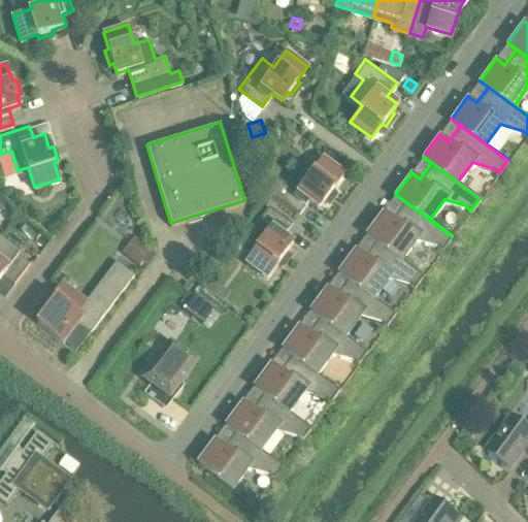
[(333,187),(343,172),(323,157),(309,173),(298,164),(286,181),(277,175),(267,190),(298,213),(308,199),(318,206),(324,199),(328,201),(336,189),(333,187)]
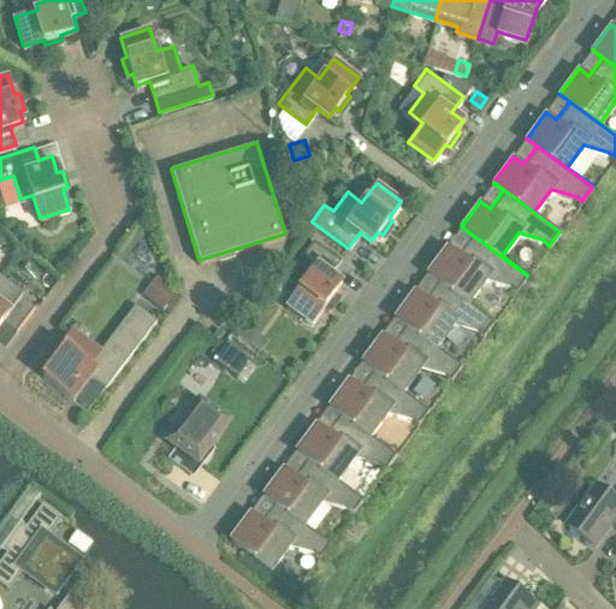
[(448,246),(428,271),(495,319),(469,300),(485,277),(509,284),(516,289),(527,276),(461,226),(461,228),(471,235),(457,253),(448,246)]
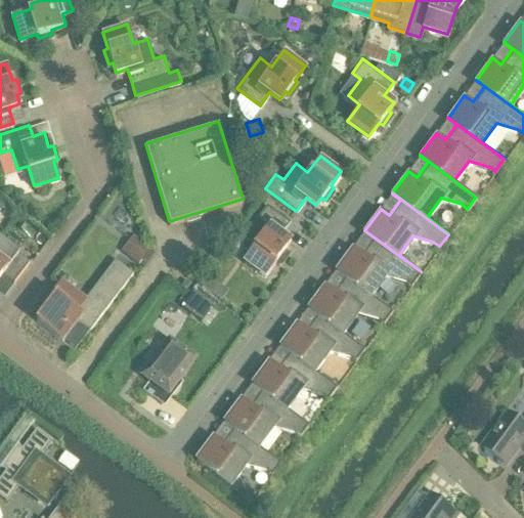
[(285,248),(290,240),(280,232),(290,219),(266,202),(244,232),(256,242),(244,258),(265,274),(275,260),(278,262),(288,250),(285,248)]
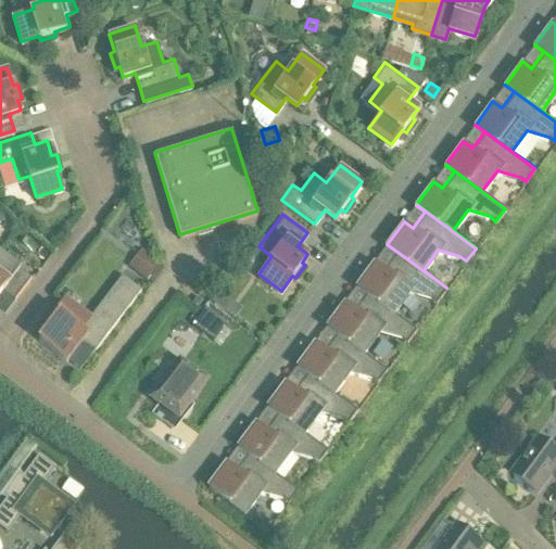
[(129,263),(148,277),(161,258),(142,244),(129,263)]
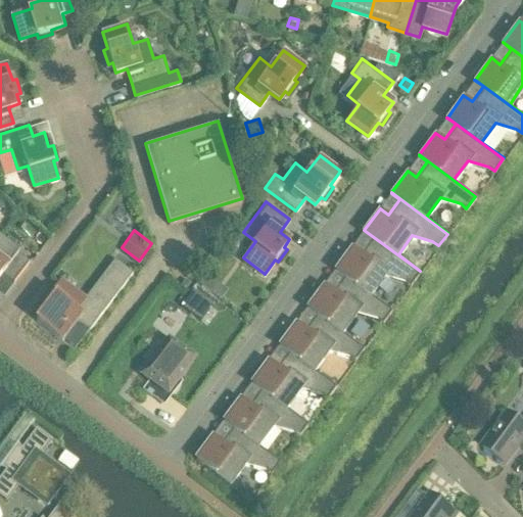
[(351,245),(335,268),(391,309),(392,309),(370,292),(384,273),(405,279),(411,283),(420,271),(364,230),(363,231),(372,237),(361,252),(351,245)]
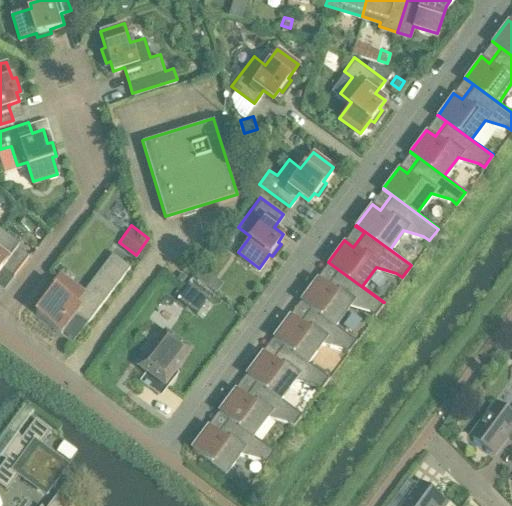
[(0,231),(0,268),(4,268),(13,274),(29,253),(0,231)]
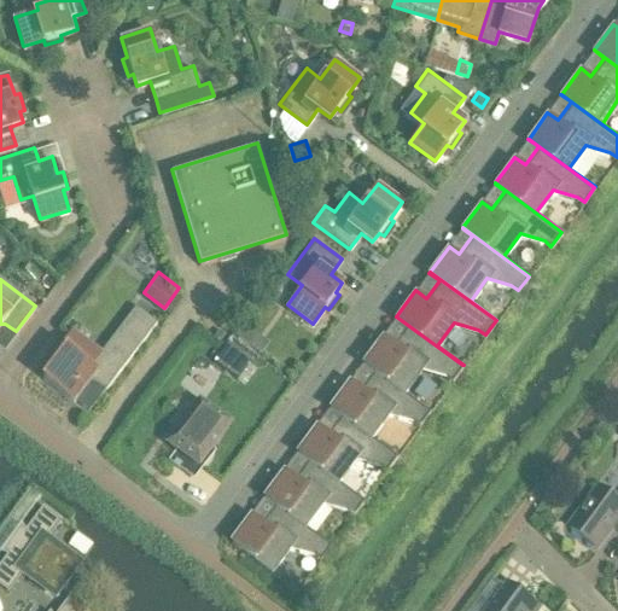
[(157,319),(135,303),(101,347),(95,348),(70,330),(54,351),(58,354),(42,376),(74,399),(91,376),(105,387),(157,319)]
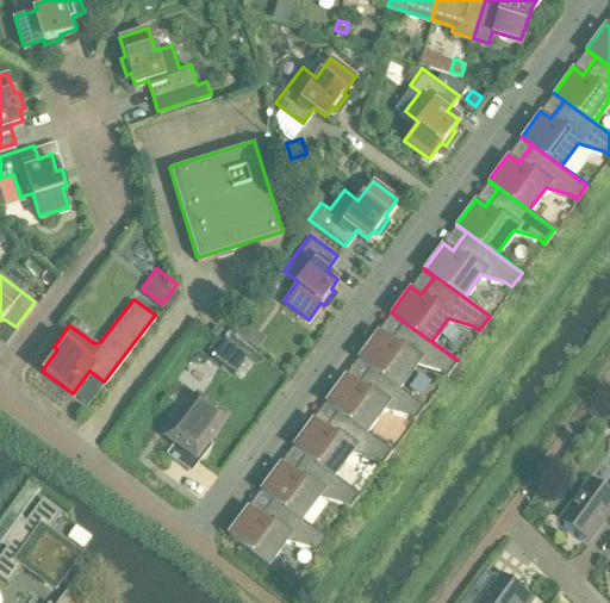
[(378,330),(359,356),(424,404),(424,403),(399,385),(416,362),(440,370),(446,374),(456,360),(391,312),(400,319),(387,337),(378,330)]
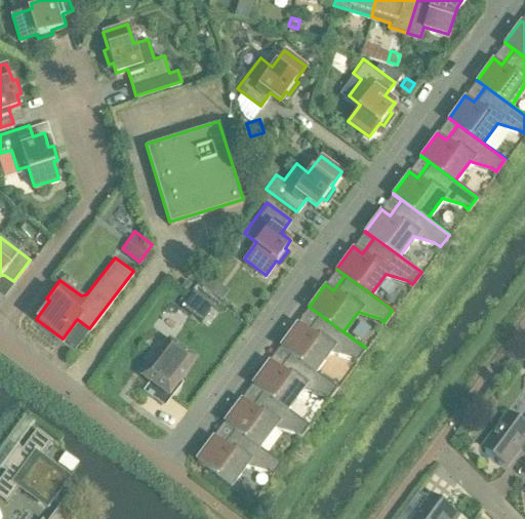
[(207,272),(201,281),(221,297),(229,287),(207,272)]
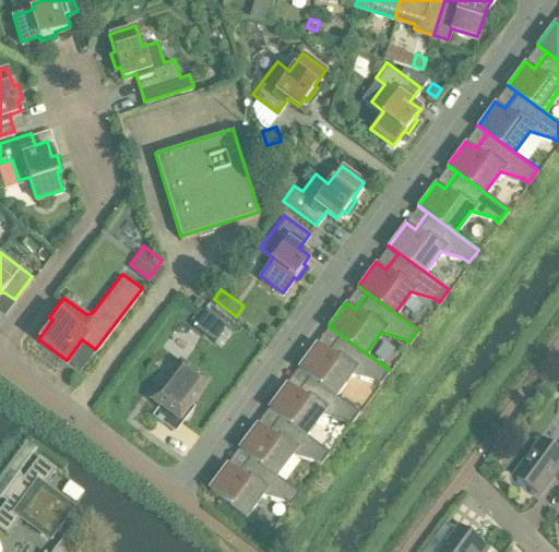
[(226,322),(206,307),(192,324),(213,339),(226,322)]
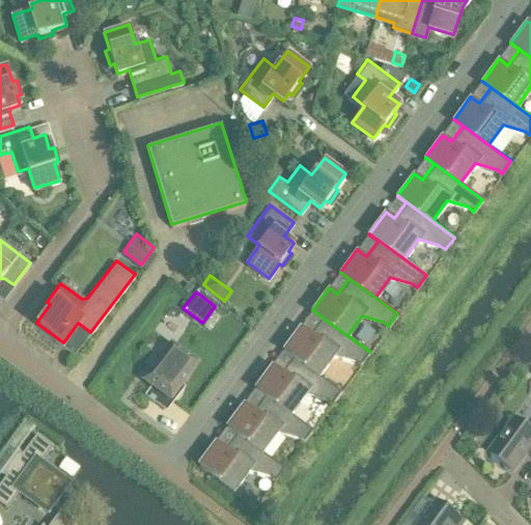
[(301,326),(284,348),(341,390),(341,389),(319,372),(334,354),(355,360),(360,364),(369,352),(312,310),(320,316),(309,332),(301,326)]
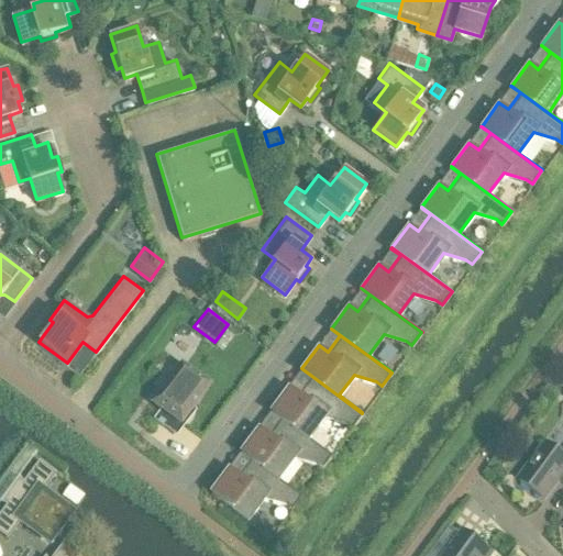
[(154,399),(180,419),(208,384),(181,364),(154,399)]
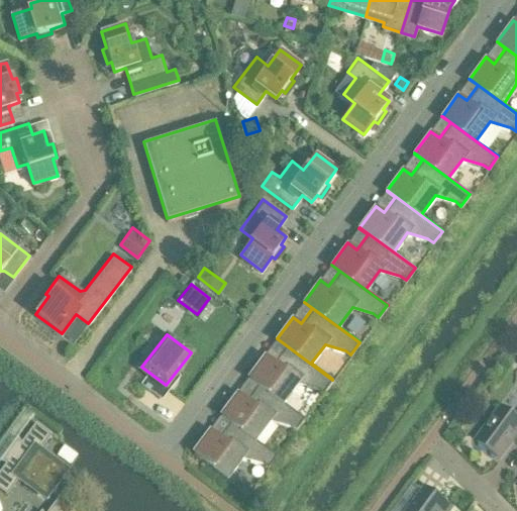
[(265,354),(249,376),(304,417),(305,416),(283,400),(297,381),(317,387),(323,392),(332,380),(277,338),(276,339),(285,345),(274,361),(265,354)]
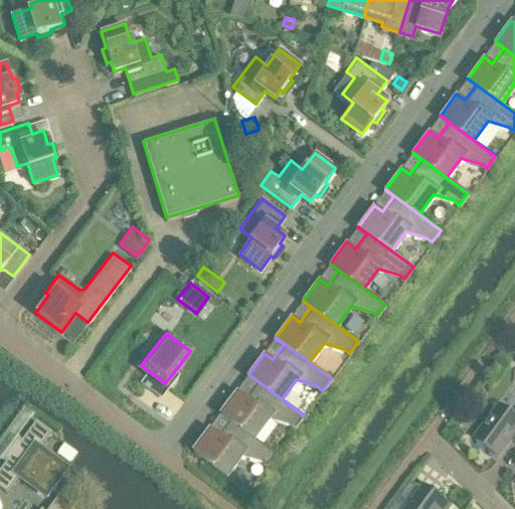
[(236,390),(220,411),(276,452),(277,452),(254,436),(269,416),(289,422),(295,427),(303,415),(248,374),(247,375),(256,381),(245,396),(236,390)]
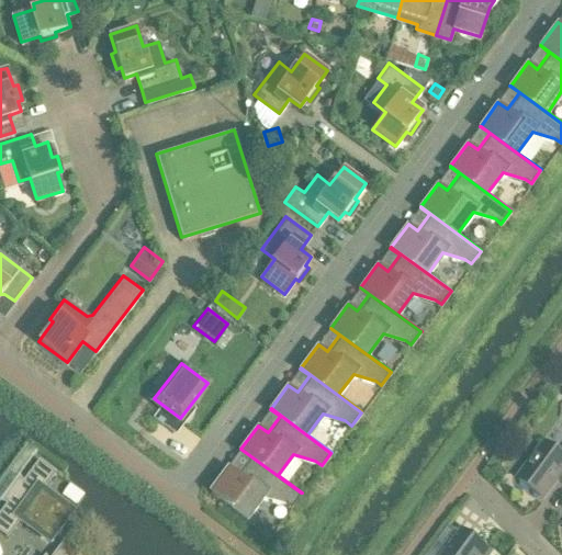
[(544,494),(558,475),(561,478),(561,450),(546,438),(518,475),(544,494)]
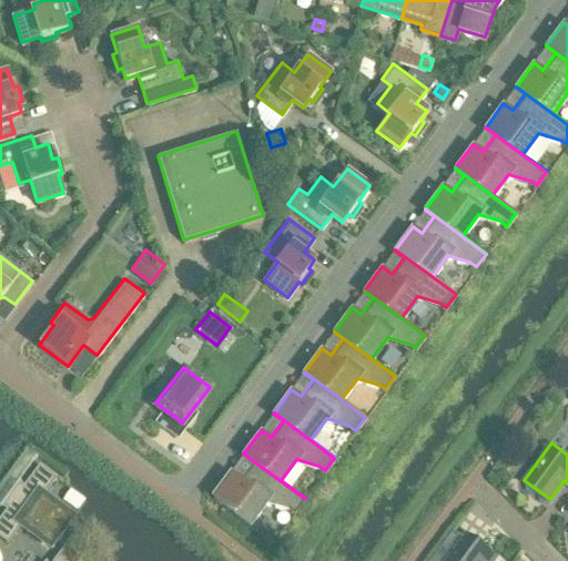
[(231,470),(213,495),(250,522),(266,500),(288,507),(294,511),(304,498),(243,454),(243,455),(252,461),(240,478),(231,470)]
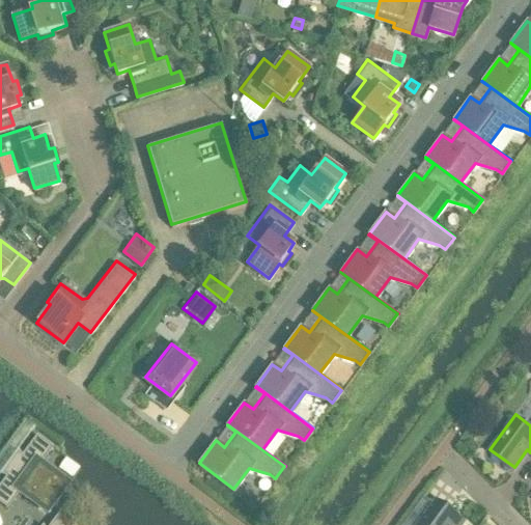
[(47,508),(67,480),(40,460),(53,443),(36,432),(23,450),(18,447),(0,471),(5,474),(0,480),(0,499),(7,505),(19,489),(47,508)]
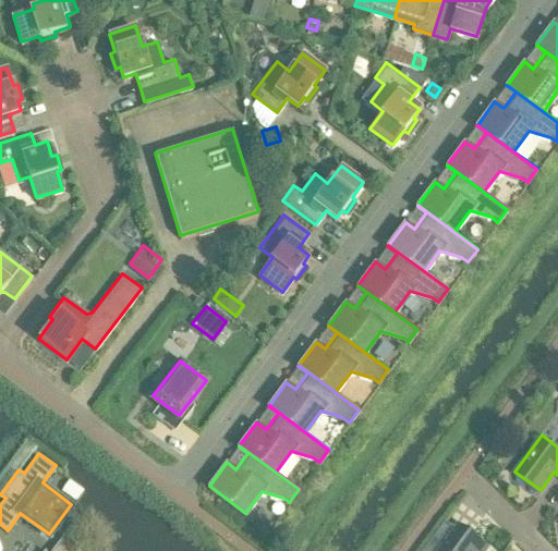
[(482,550),(488,543),(459,523),(438,550),(482,550)]
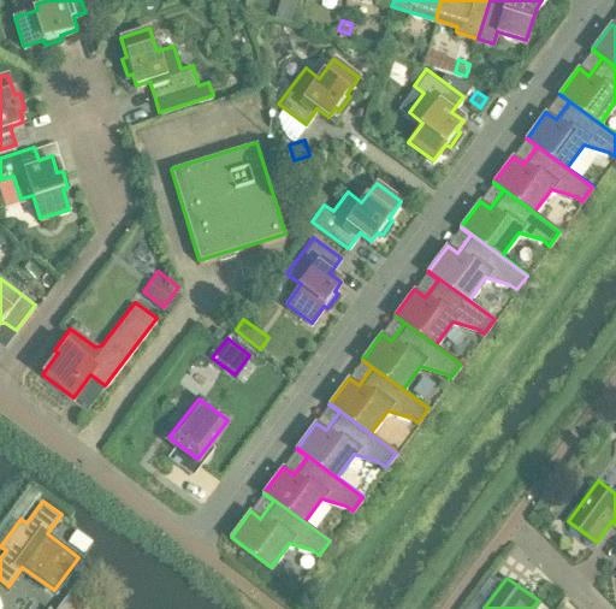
[(83,608),(89,601),(71,587),(54,608),(49,605),(46,608),(83,608)]
